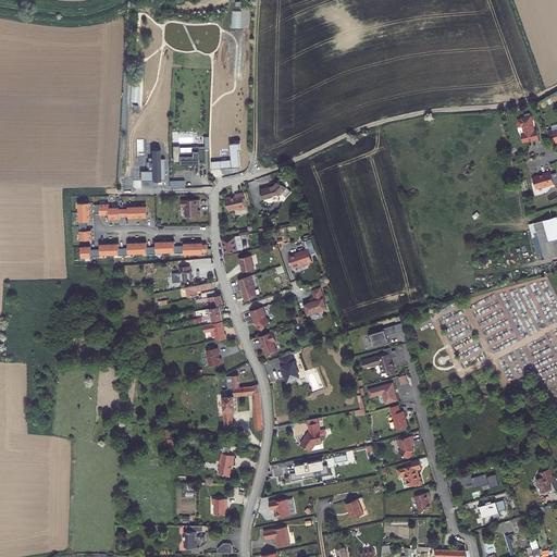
[(540,138),(537,131),(534,131),(533,123),(532,123),(531,121),(533,120),(532,115),(521,119),(521,120),(518,121),(519,126),(522,126),(524,133),(522,134),(521,135),(522,138),(524,139),(524,143),(527,141),(540,138)]
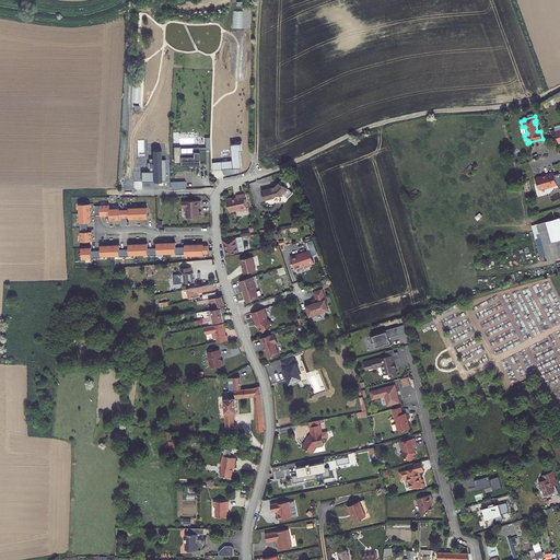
[(242,143),(232,144),(233,160),(212,162),(213,168),(242,167),(241,150),(243,150),(242,143)]
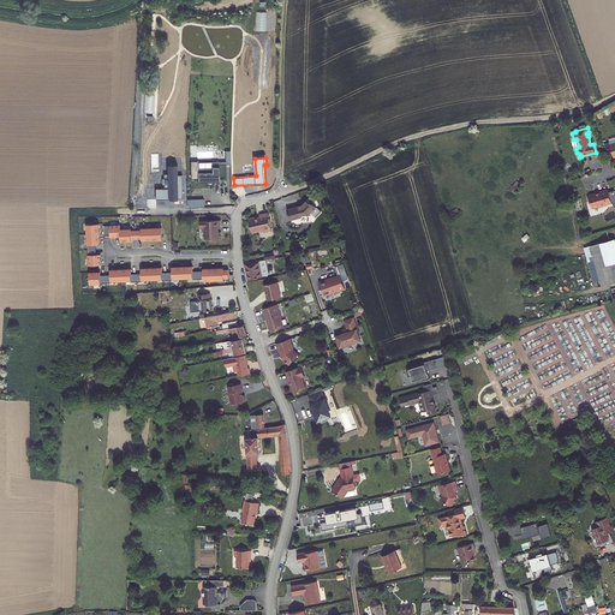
[(220,175),(227,175),(226,165),(219,165),(219,162),(212,162),(213,168),(198,168),(198,165),(191,165),(191,179),(198,179),(198,181),(212,181),(212,183),(220,183),(220,175)]
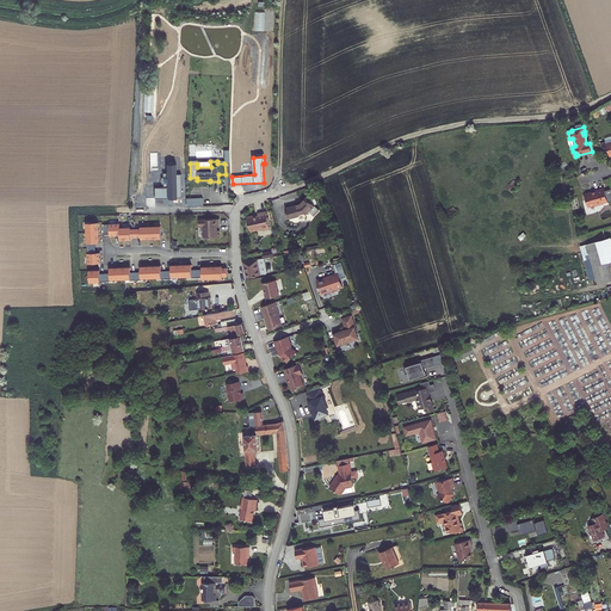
[(155,187),(155,197),(181,197),(180,173),(177,174),(177,164),(167,164),(167,172),(164,172),(164,186),(155,187)]
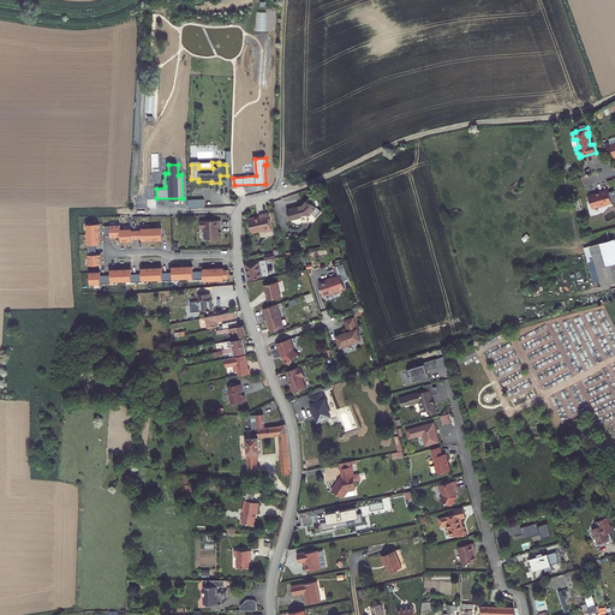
[(614,202),(614,189),(609,191),(609,187),(599,190),(601,191),(590,193),(589,195),(590,198),(591,199),(592,207),(599,204),(602,206),(608,204),(608,203),(611,202),(614,203),(614,202)]
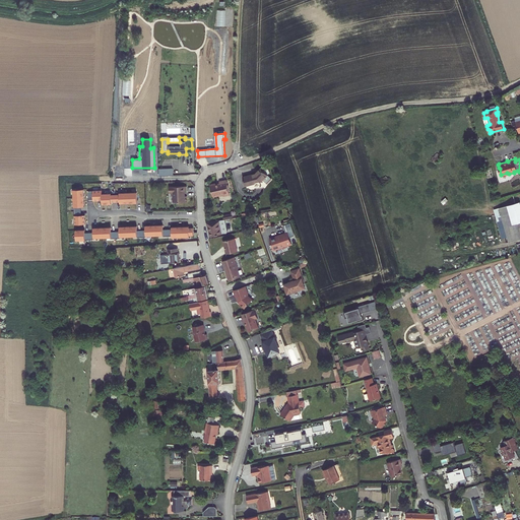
[(244,177),(246,185),(263,180),(268,175),(262,170),(261,169),(256,174),(244,177)]
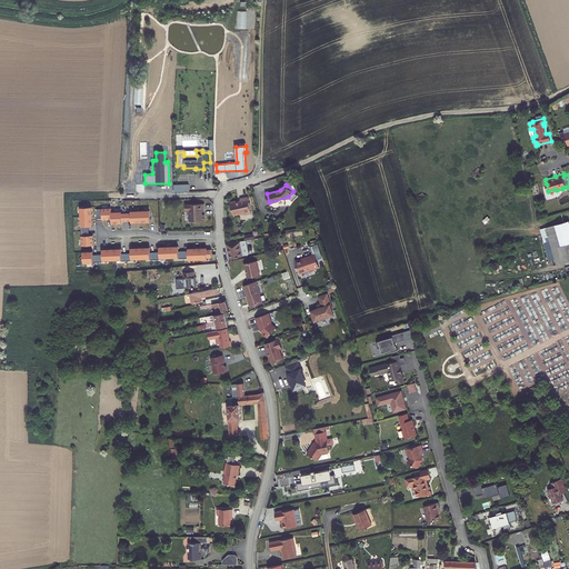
[(412,199),(418,203),(426,196),(422,192),(419,195),(417,195),(412,199)]
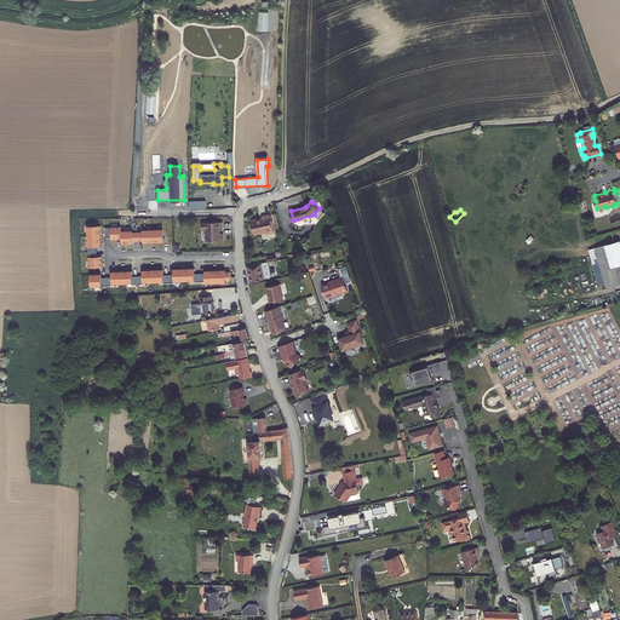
[(258,219),(252,220),(254,234),(260,233),(260,234),(267,233),(267,234),(274,233),(273,228),(271,220),(270,214),(262,217),(263,219),(258,220),(258,219)]
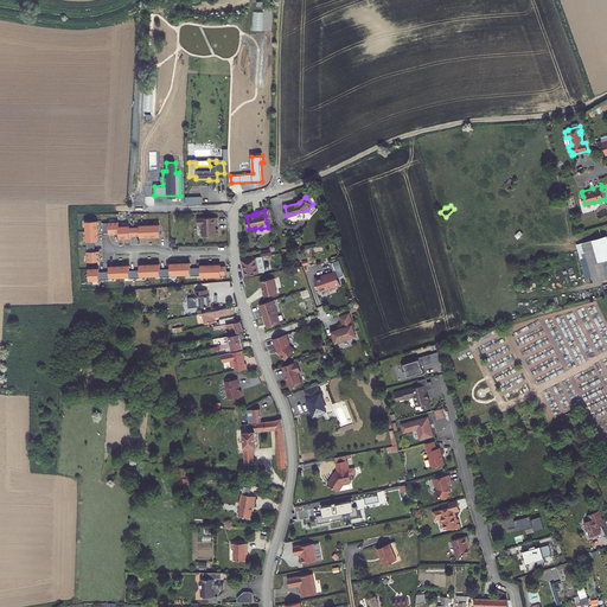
[(218,224),(218,217),(198,218),(199,223),(200,224),(203,224),(203,236),(218,236),(218,229),(216,229),(216,224),(218,224)]
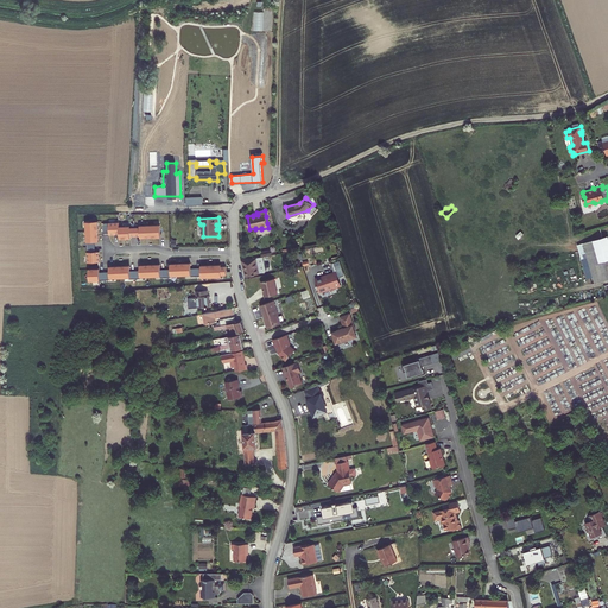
[(87,232),(99,230),(99,221),(86,221),(87,232)]
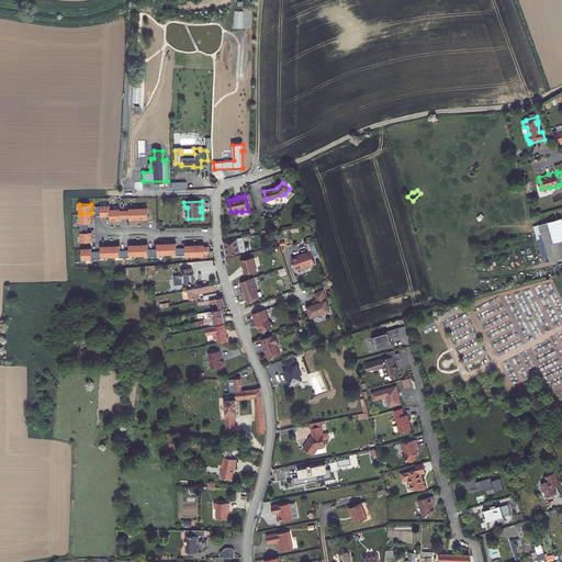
[(149,220),(148,208),(130,209),(130,210),(121,210),(121,209),(111,210),(111,205),(101,205),(101,217),(111,216),(111,221),(121,221),(121,218),(130,218),(131,220),(149,220)]
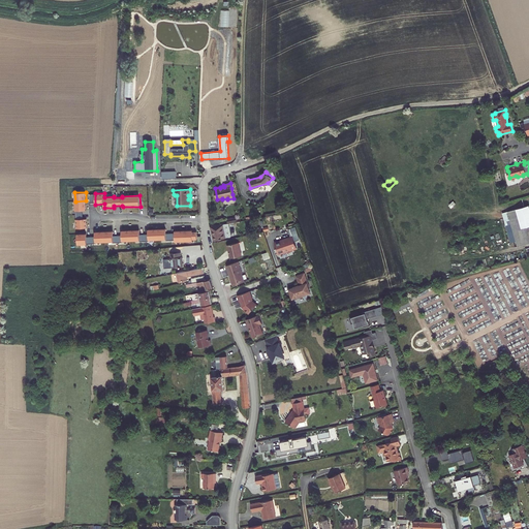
[(83,214),(83,210),(86,210),(86,200),(75,201),(75,211),(76,211),(76,215),(83,214)]
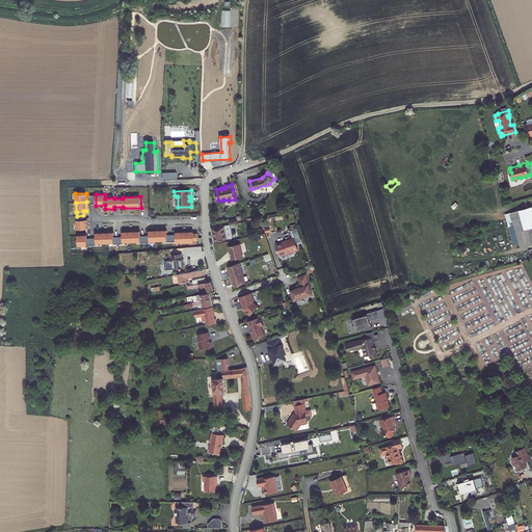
[(521,247),(531,243),(531,206),(511,212),(521,247)]
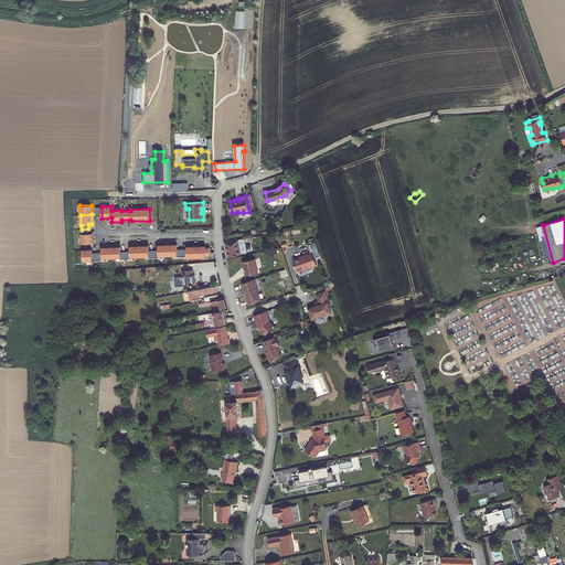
[(93,234),(89,234),(88,228),(82,230),(82,234),(81,234),(81,244),(93,244),(93,234)]
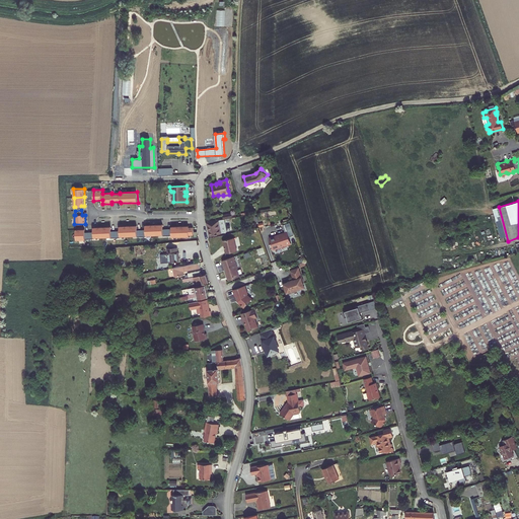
[(207,222),(209,235),(226,232),(224,219),(207,222)]
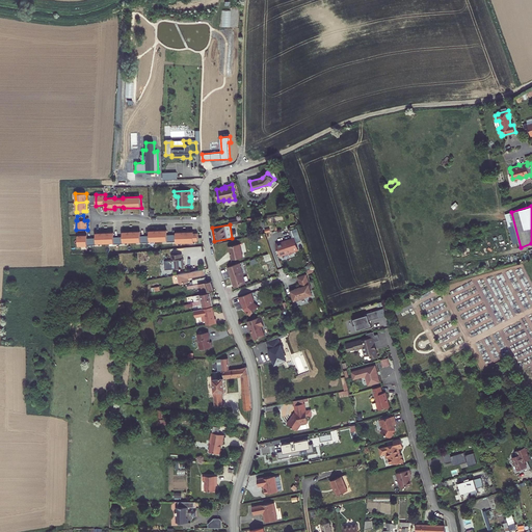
[(97,244),(97,243),(167,241),(167,242),(176,241),(177,243),(193,242),(193,241),(198,241),(198,235),(193,235),(193,232),(176,233),(176,235),(167,235),(167,231),(149,231),(150,236),(140,236),(140,232),(123,232),(123,237),(113,237),(113,233),(96,233),(97,238),(87,238),(87,235),(78,236),(78,246),(87,246),(87,244),(97,244)]
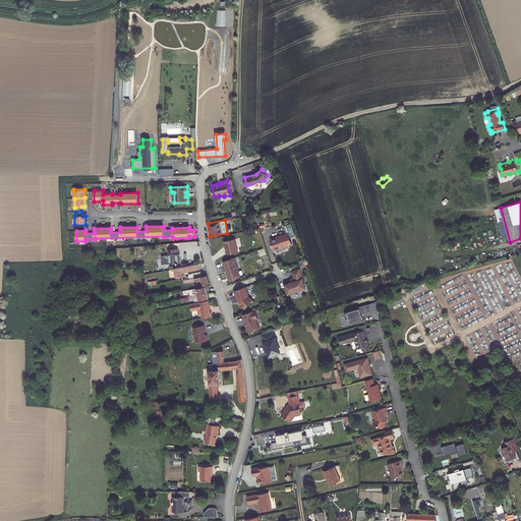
[(291,243),(288,232),(282,234),(283,235),(279,237),(278,235),(270,238),(273,249),(282,246),(282,247),(287,246),(286,244),(291,243)]
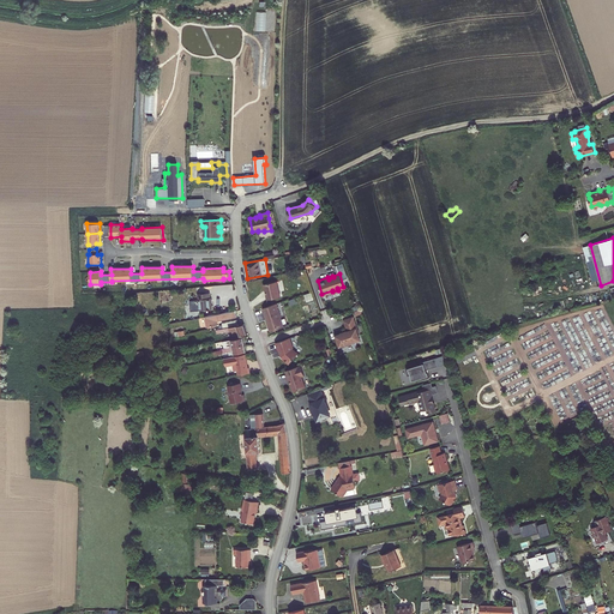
[(277,282),(264,284),(265,292),(266,292),(266,294),(268,300),(281,296),(277,282)]
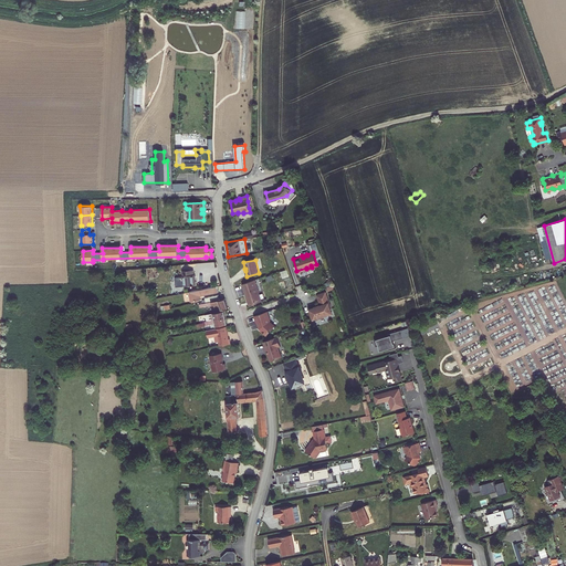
[(176,287),(196,285),(195,274),(194,275),(194,270),(182,271),(182,278),(175,278),(176,287)]
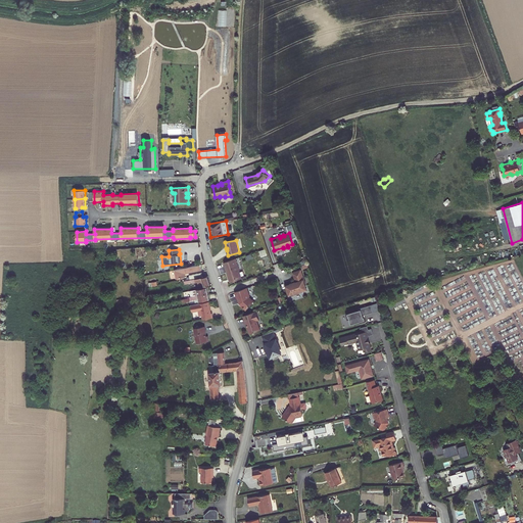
[(235,258),(224,263),(226,269),(227,272),(228,272),(228,274),(227,274),(229,281),(231,282),(241,278),(238,271),(239,270),(235,258)]
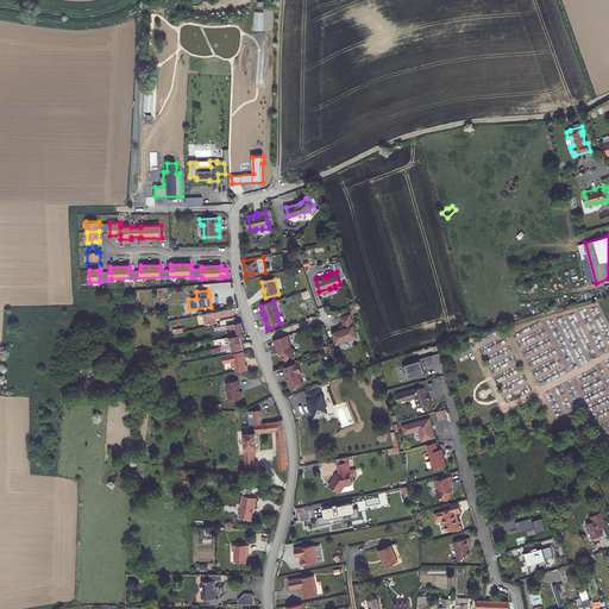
[(234,308),(205,314),(207,325),(215,322),(215,318),(236,314),(234,308)]
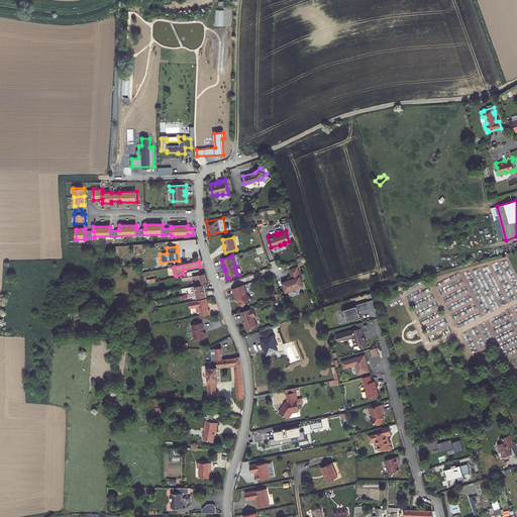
[(300,275),(297,268),(289,270),(292,277),(291,277),(292,279),(289,280),(290,281),(287,282),(287,280),(283,282),(284,285),(282,286),(283,291),(285,290),(286,292),(290,291),(297,289),(297,288),(303,286),(301,281),(302,281),(301,277),(300,278),(299,275),(300,275)]
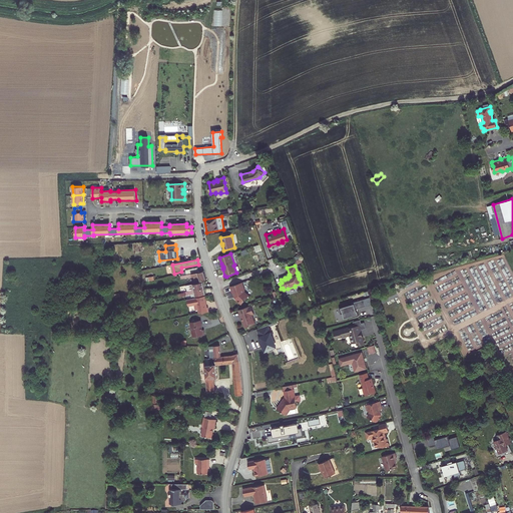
[(196,282),(201,281),(206,280),(203,271),(199,272),(186,275),(180,276),(181,279),(191,277),(193,277),(194,279),(196,282)]
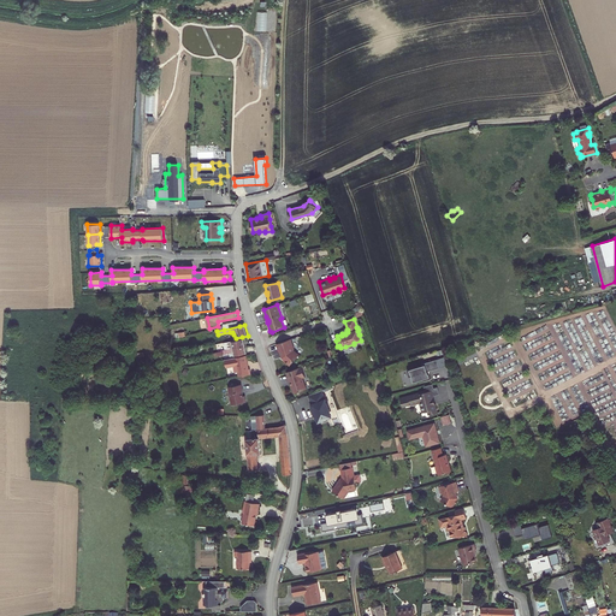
[(244,338),(225,342),(226,349),(246,345),(244,338)]
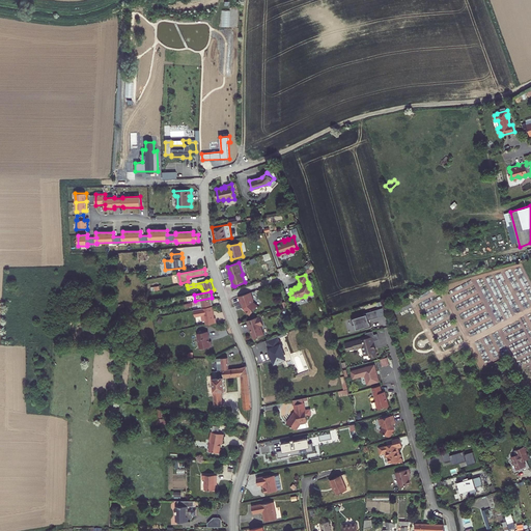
[(253,301),(250,292),(239,296),(241,303),(242,302),(243,306),(244,308),(245,309),(244,310),(250,314),(257,306),(253,302),(253,301)]
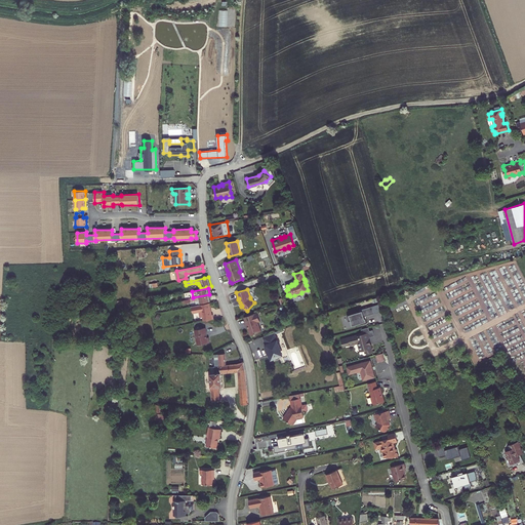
[(200,303),(210,300),(209,294),(193,297),(190,298),(191,301),(199,299),(200,303)]
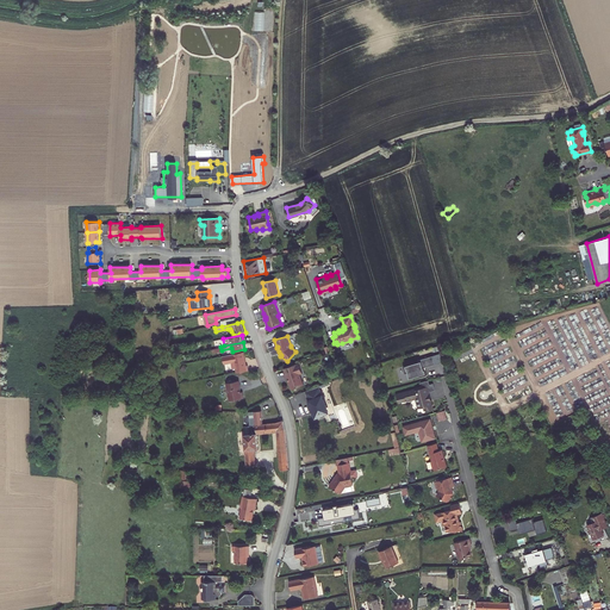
[(246,352),(224,355),(225,363),(234,362),(235,368),(237,368),(238,373),(250,371),(249,365),(248,365),(246,352)]
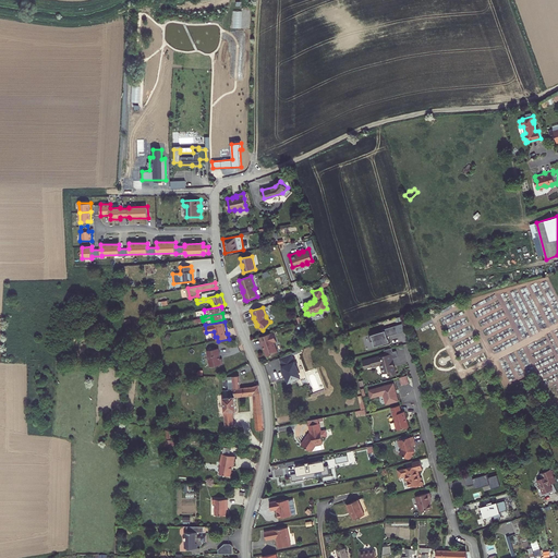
[(399,332),(396,325),(383,329),(383,331),(370,336),(372,341),(374,341),(375,347),(384,343),(385,346),(390,343),(389,338),(388,338),(388,337),(399,332)]
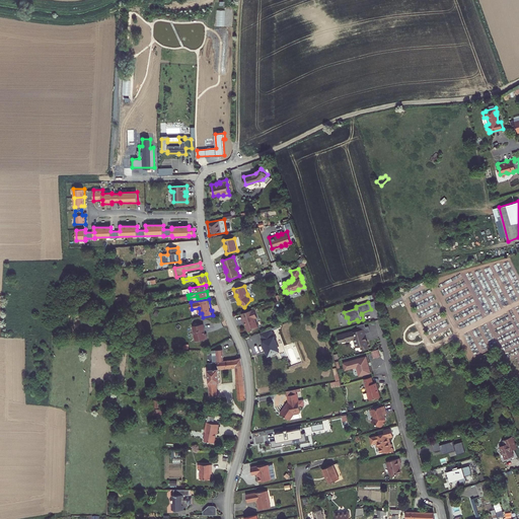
[(254,309),(241,313),(244,321),(245,321),(246,324),(248,331),(258,327),(255,318),(257,317),(254,309)]
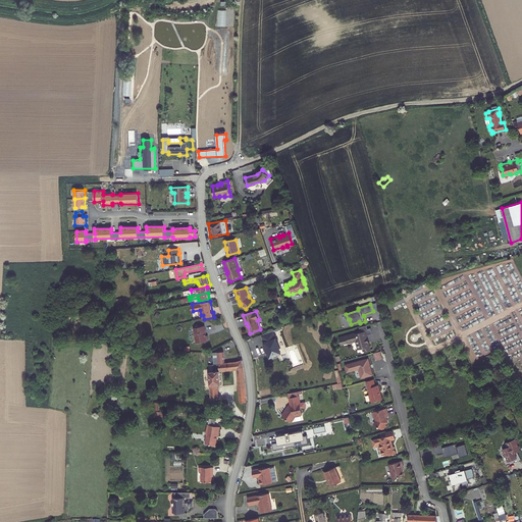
[(206,325),(195,327),(198,343),(210,341),(209,335),(207,335),(206,325)]
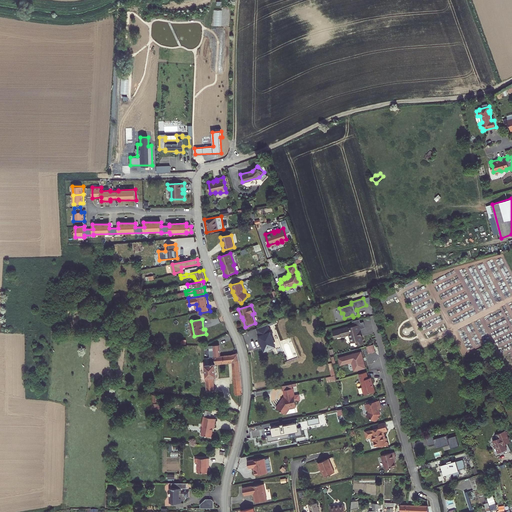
[(365,328),(364,323),(361,324),(354,325),(346,328),(333,331),(335,339),(347,336),(348,334),(349,335),(352,343),(356,342),(357,345),(363,344),(362,337),(361,337),(360,335),(361,333),(360,330),(365,328)]
